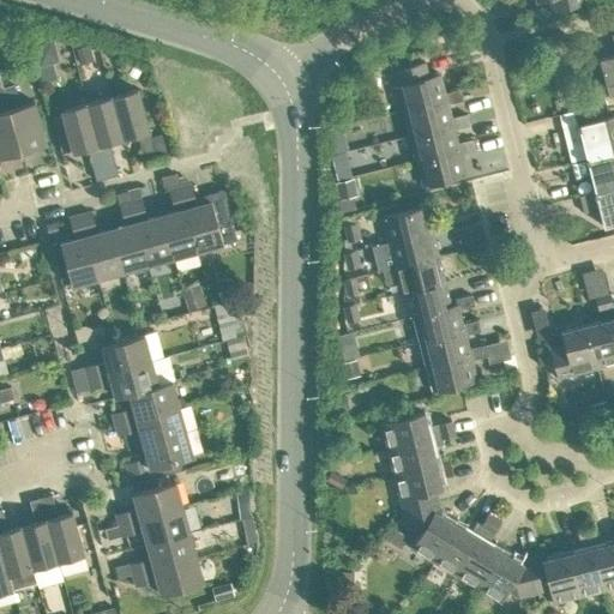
[(548,0),(552,11),(582,4),(581,0),(548,0)]
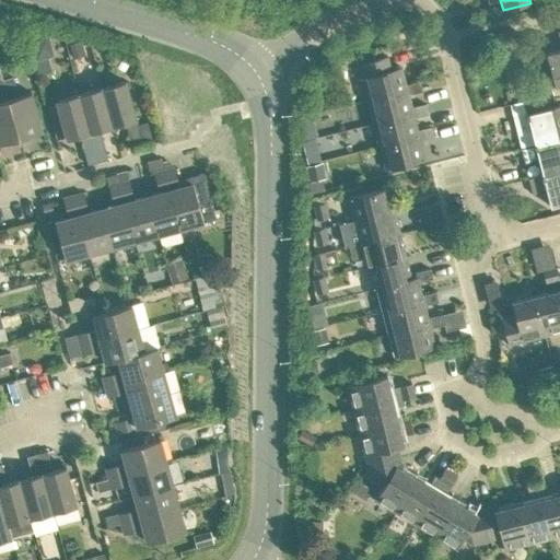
[(26,28),(34,60),(53,56),(48,35),(26,28)]
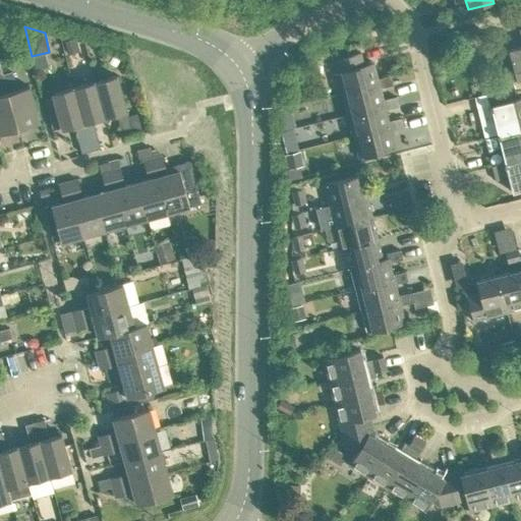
[(520,30),(519,31),(520,41),(520,46),(508,49),(516,81),(520,79),(520,30)]
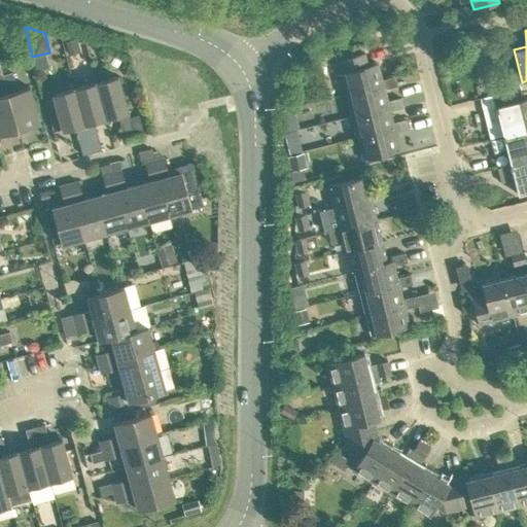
[(80,51),(77,39),(65,42),(68,56),(80,51)]
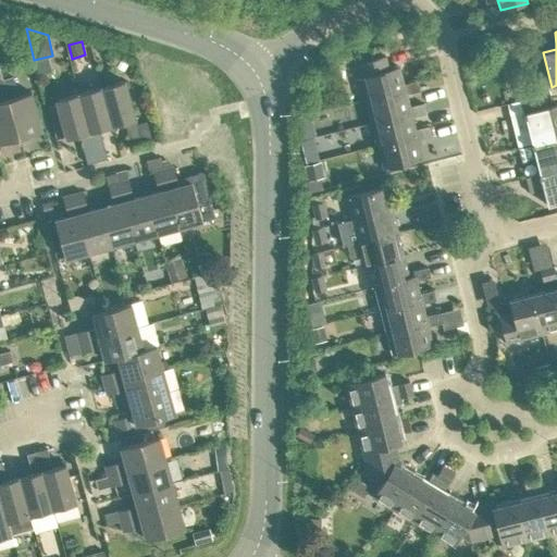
[(356,62),(364,99),(404,89),(403,84),(398,66),(387,69),(384,54),(356,62)]
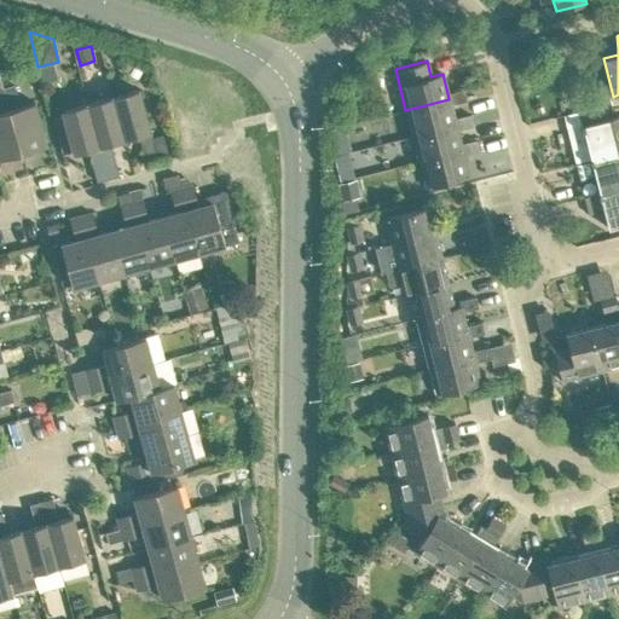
[(0,157),(21,152),(3,87),(0,76),(0,157)]
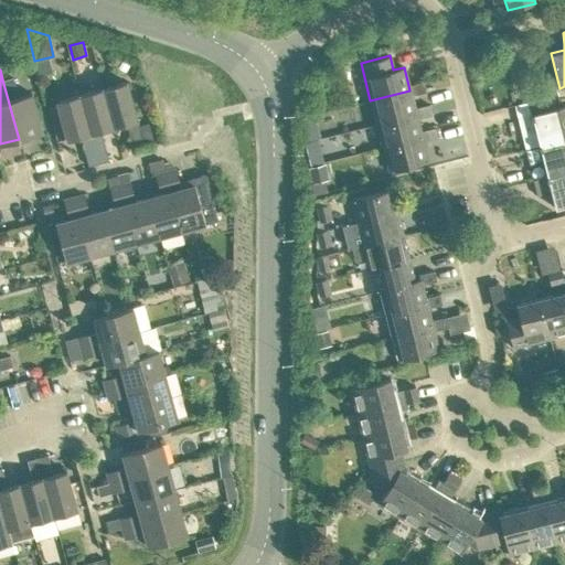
[(12,77),(2,80),(19,139),(42,132),(31,93),(18,96),(12,77)]
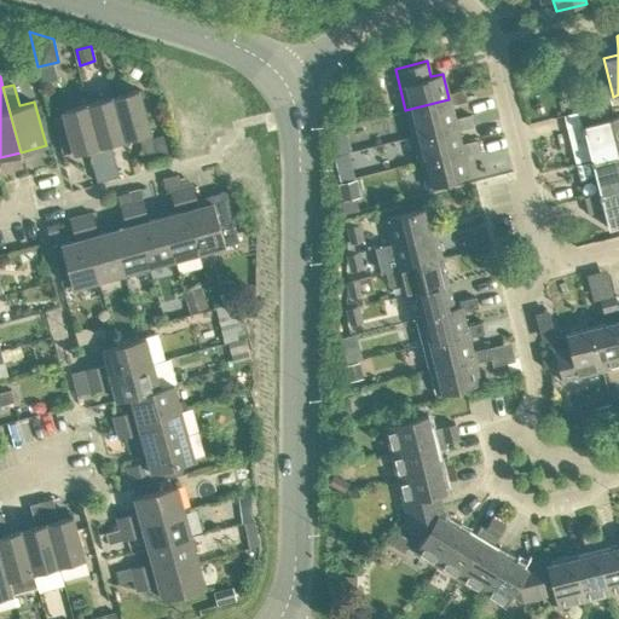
[(138,90),(114,96),(125,139),(138,136),(144,157),(167,151),(162,136),(151,138),(138,90)]
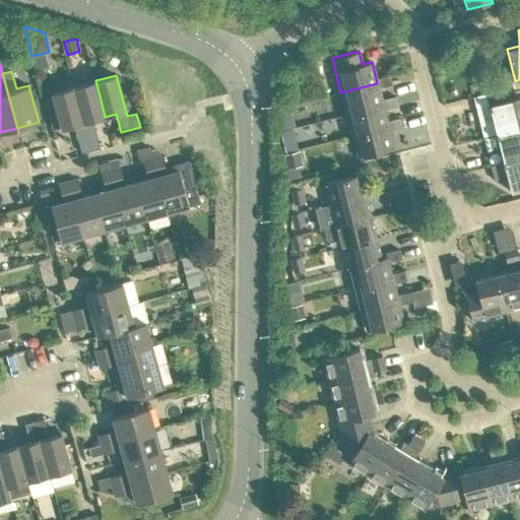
[(340,92),(346,114),(383,105),(382,100),(378,87),(392,84),(389,75),(376,78),(377,83),(340,92)]
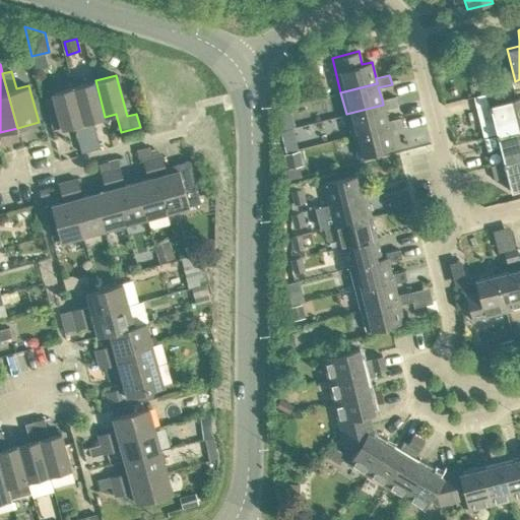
[(95,80),(73,86),(90,149),(100,147),(92,120),(105,117),(95,80)]
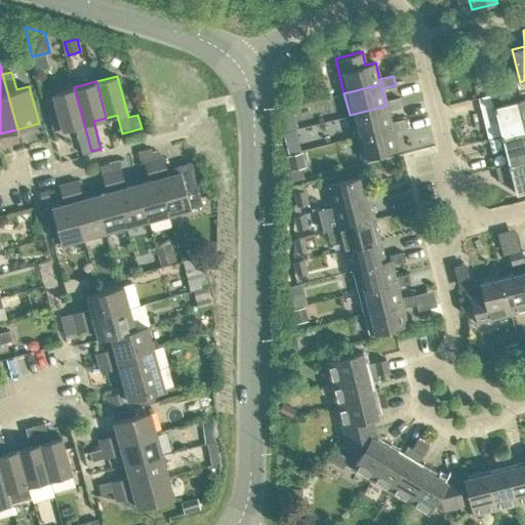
[(91,151),(74,87),(51,93),(53,98),(44,101),(52,130),(62,127),(62,130),(74,126),(82,154),(91,151)]
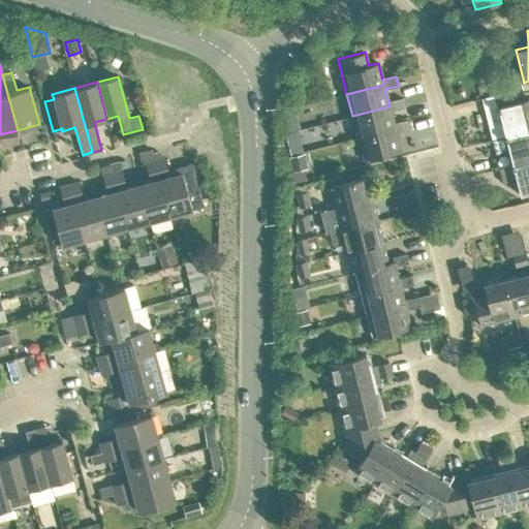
[(501,120),(504,135),(504,136),(528,130),(528,98),(518,101),(515,89),(493,95),(496,107),(485,110),(488,125),(497,123),(497,121),(501,120)]
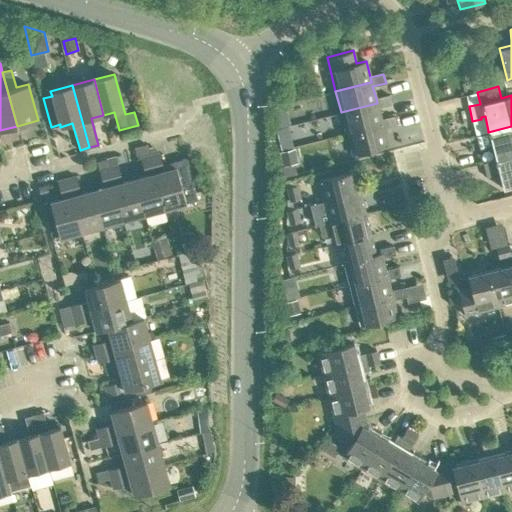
[(341,112),(346,133),(382,124),(381,119),(378,107),(391,104),(389,95),(376,98),(377,103),(341,112)]
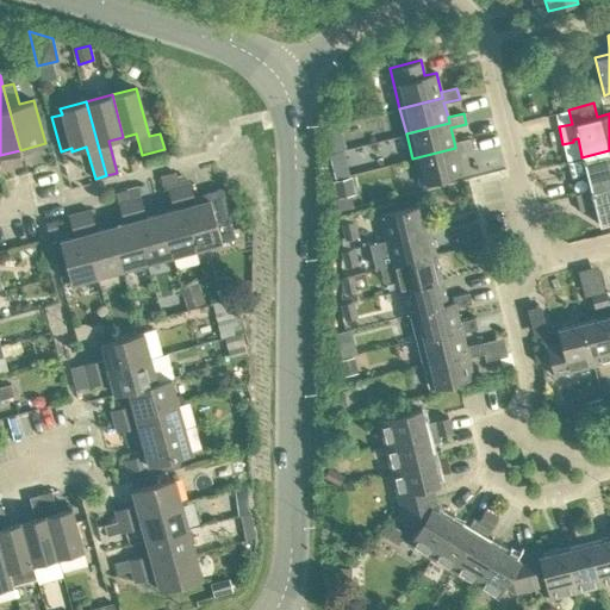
[(455,148),(412,159),(418,185),(462,174),(456,153),(472,149),(470,138),(454,142),(455,148)]
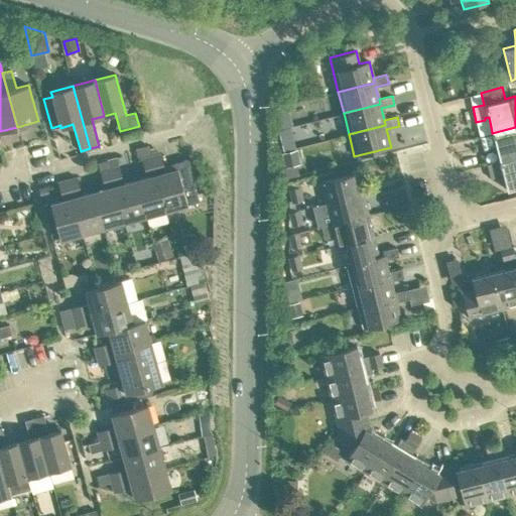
[(496,145),(499,160),(499,161),(515,156),(515,127),(492,133),(492,132),(479,135),(483,150),(492,148),(492,146),(496,145)]
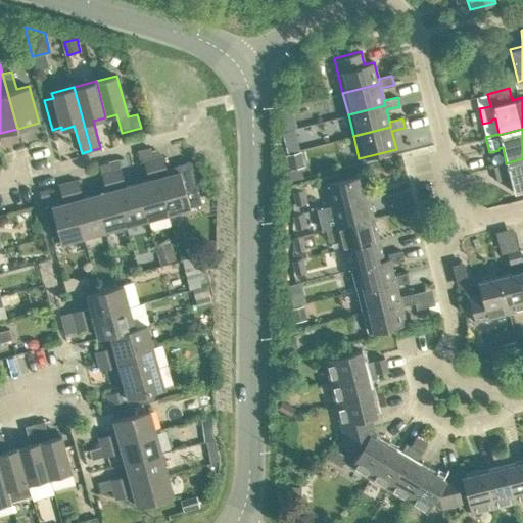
[(147,180),(137,182),(147,219),(169,212),(151,151),(150,151),(150,148),(137,151),(140,162),(142,161),(147,180)]
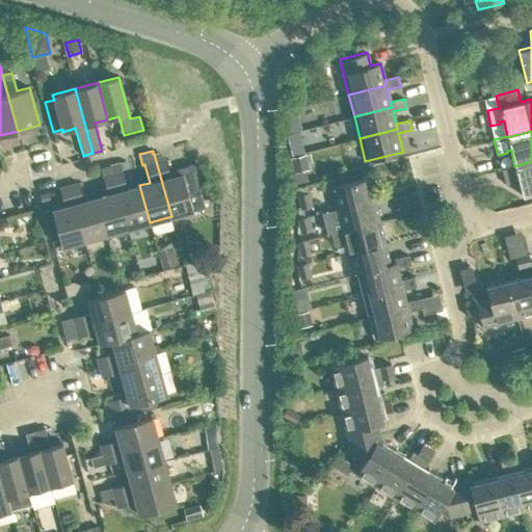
[(158,152),(154,154),(171,216),(192,211),(192,210),(205,207),(193,164),(180,167),(182,174),(169,177),(165,159),(158,152)]
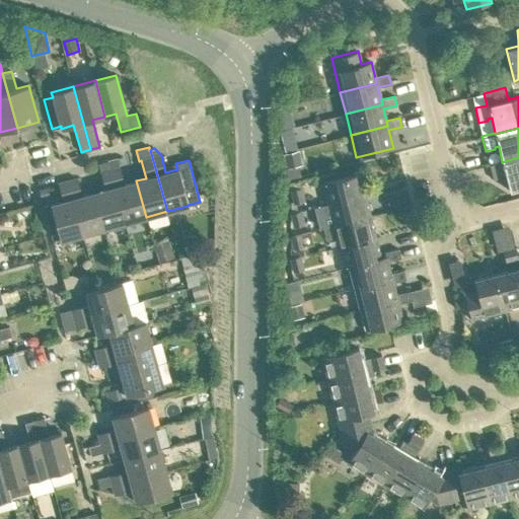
[(518,157),(502,162),(502,161),(489,164),(493,179),(502,177),(502,175),(506,174),(510,191),(518,188),(518,157)]
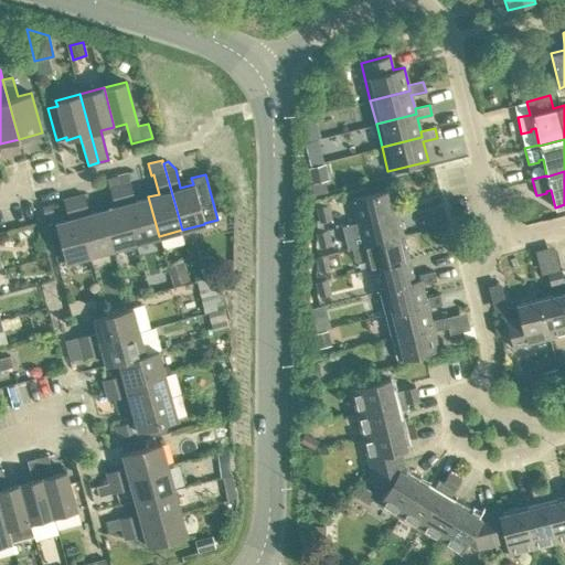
[(127,172),(117,176),(136,243),(159,236),(148,196),(135,201),(127,172)]
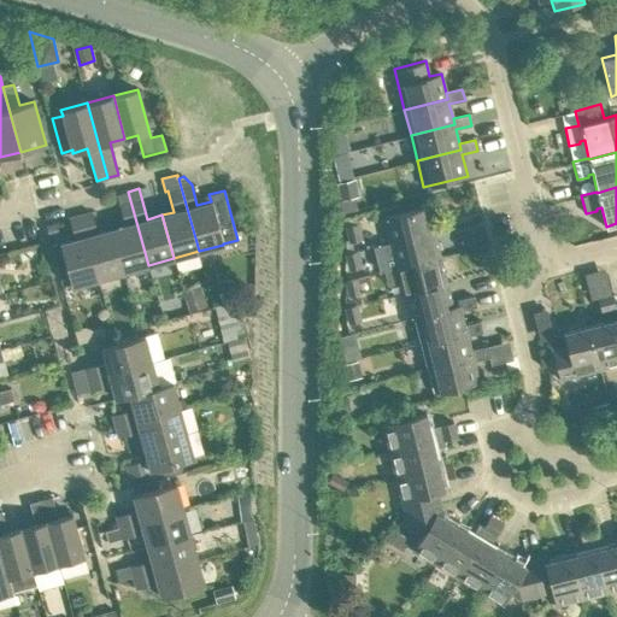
[(124,225),(111,229),(123,272),(148,265),(128,192),(116,194),(124,225)]
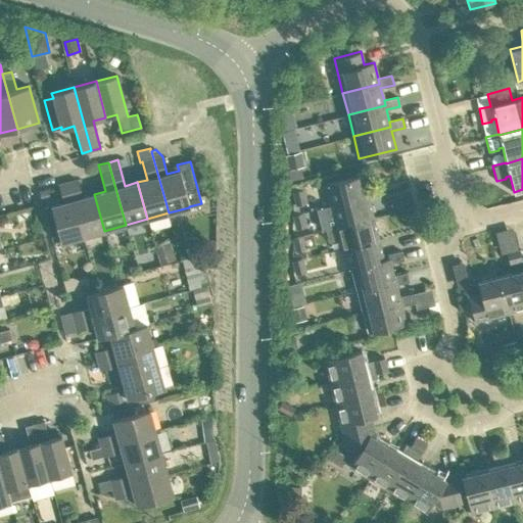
[(302,178),(300,168),(285,171),(288,182),(302,178)]
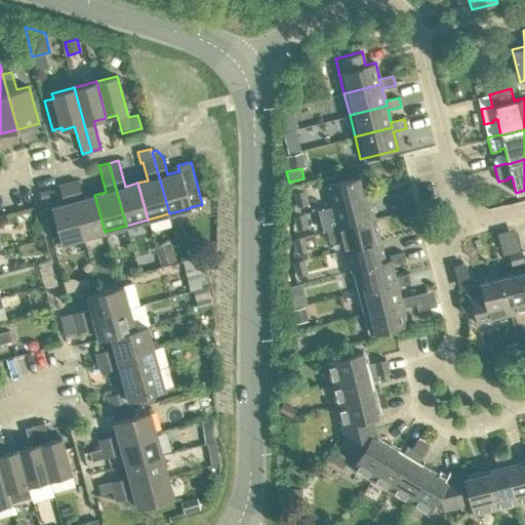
[(326,185),(331,206),(368,196),(363,175),(326,185)]
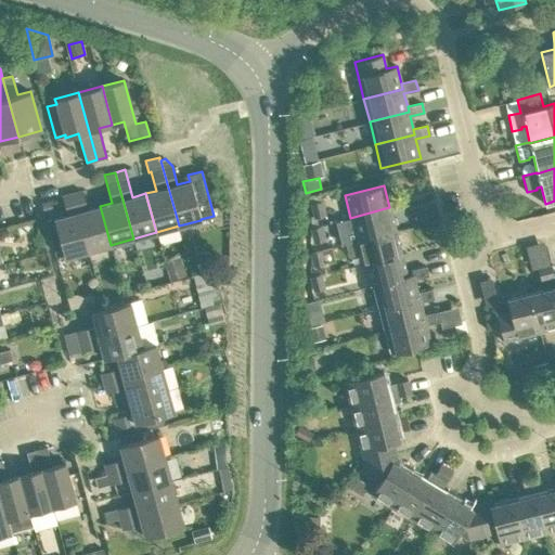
[(81,191),(73,193),(88,250),(111,245),(100,206),(87,209),(81,191)]
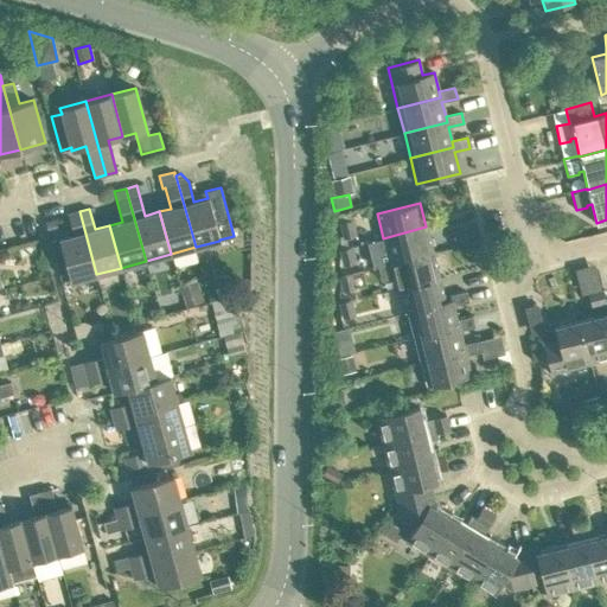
[(96,274),(80,211),(68,215),(74,235),(59,240),(70,281),(96,274)]
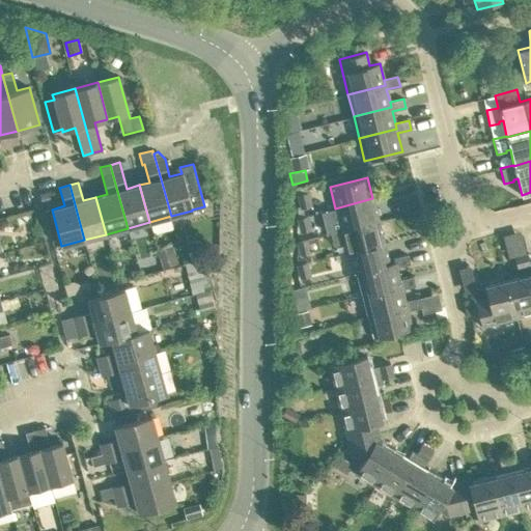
[(49,199),(46,191),(38,193),(40,201),(49,199)]
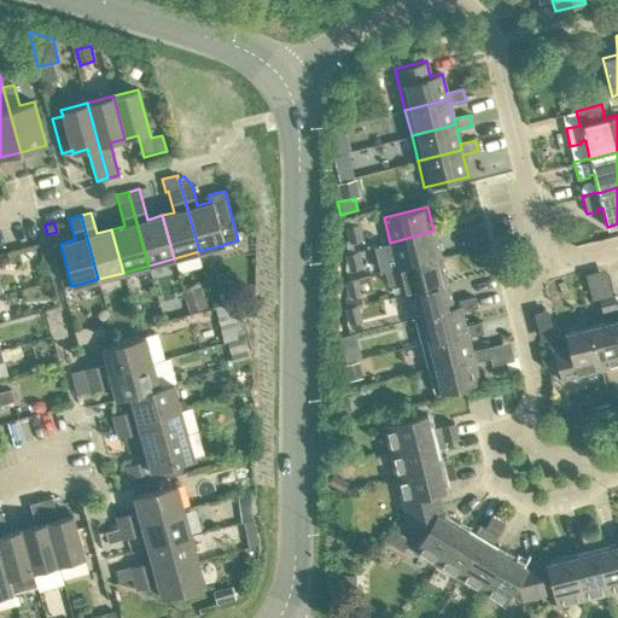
[(349,240),(350,243),(351,242),(361,239),(357,223),(347,226),(349,240)]
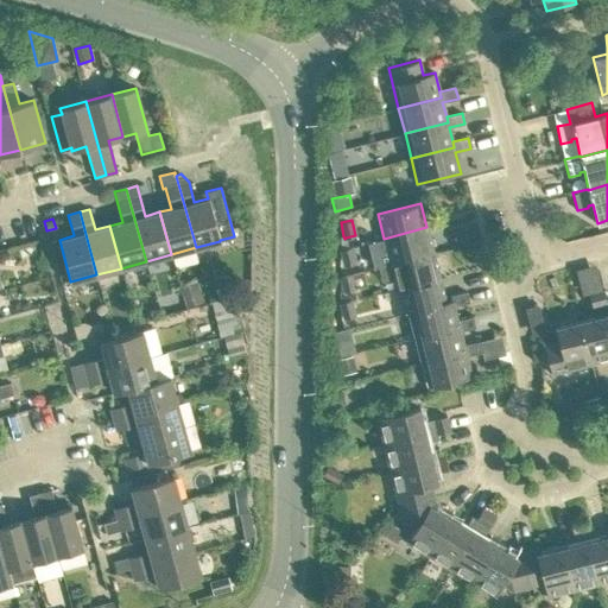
[(384,239),(390,264),(434,253),(426,227),(384,239)]
